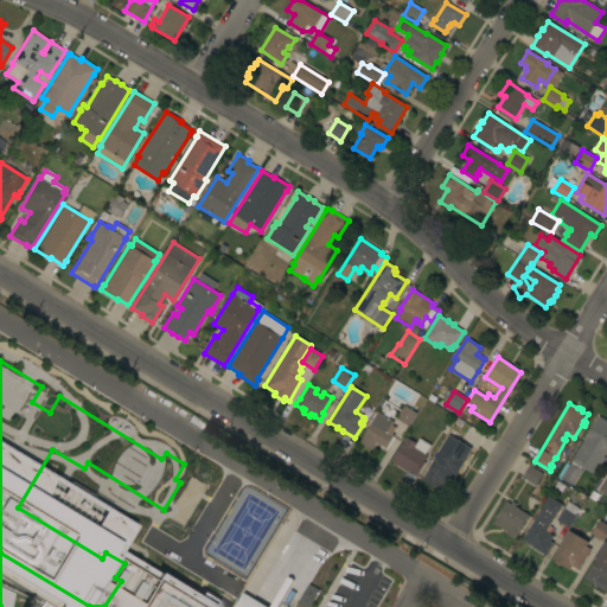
[(404,406),(416,414),(408,426),(396,419),(404,406)]
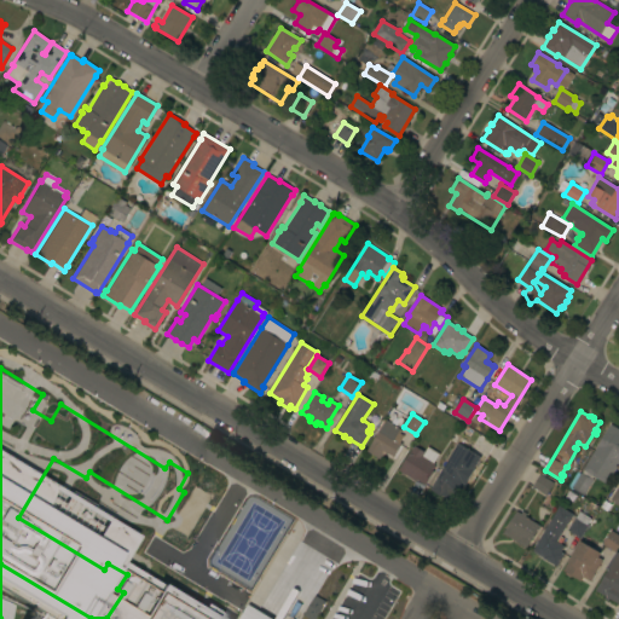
[(401,429),(399,434),(400,434),(397,440),(401,444),(393,457),(392,456),(392,457),(387,455),(387,453),(385,452),(380,460),(366,451),(385,420),(401,429)]
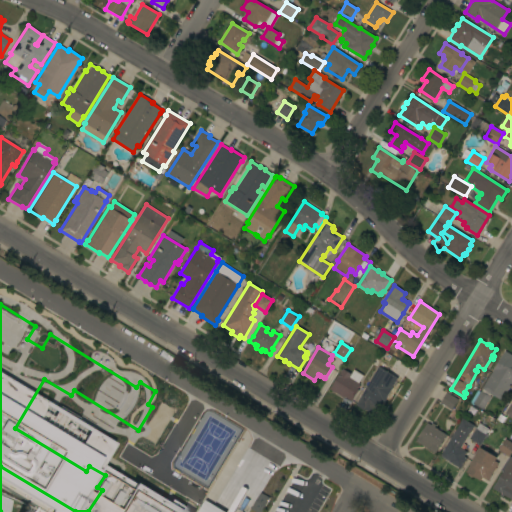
[(480,391),(481,391),(482,389),(505,351),(511,355),(511,382),(501,401),(491,394),(489,396),(490,397),(482,409),(472,403),(480,391)]
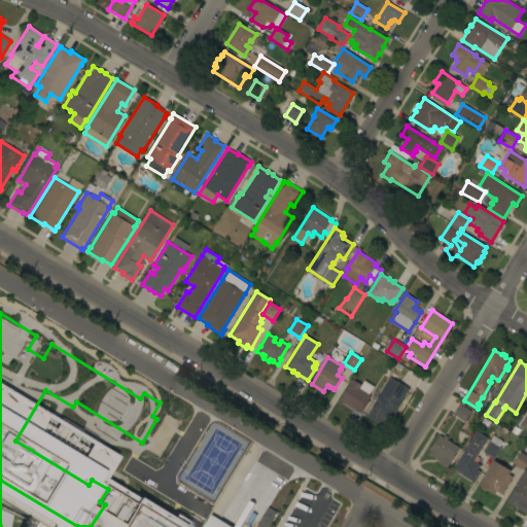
[(389,377),(409,389),(403,398),(403,399),(395,414),(394,413),(389,422),(388,422),(385,427),(376,422),(366,417),(389,377)]
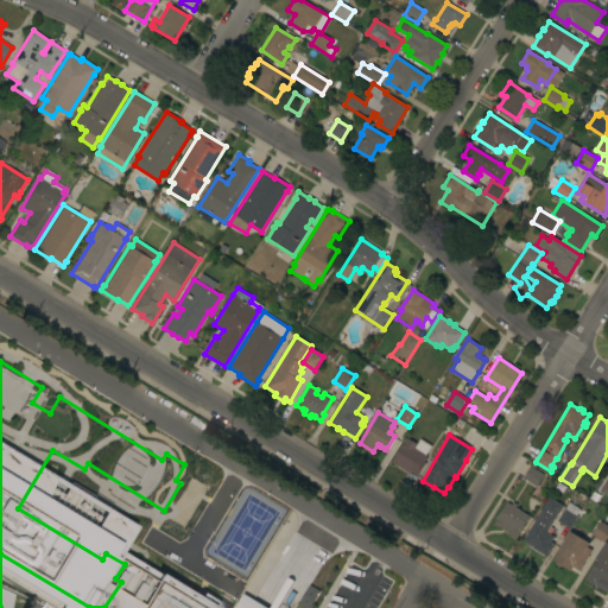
[(406,437),(417,444),(420,438),(431,445),(425,455),(426,456),(425,457),(428,458),(425,462),(424,461),(423,461),(425,463),(417,476),(407,470),(407,472),(391,462),(406,437)]
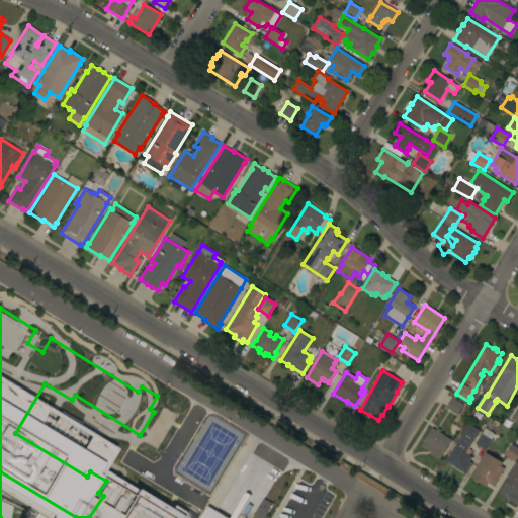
[(463,404),(456,415),(449,410),(449,411),(447,410),(447,409),(445,408),(451,397),(463,404)]
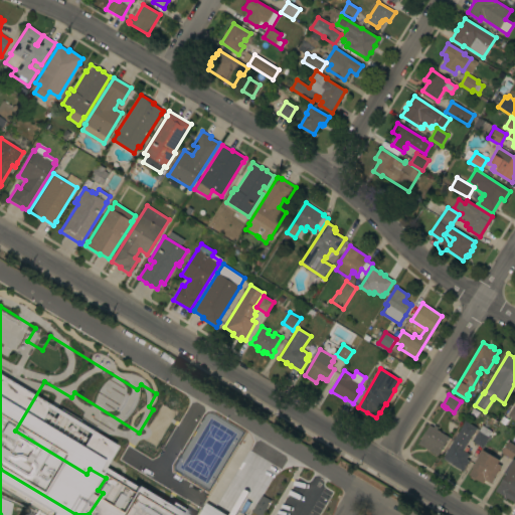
[(514,399),(506,415),(514,419),(514,427),(513,431),(514,431),(514,399)]
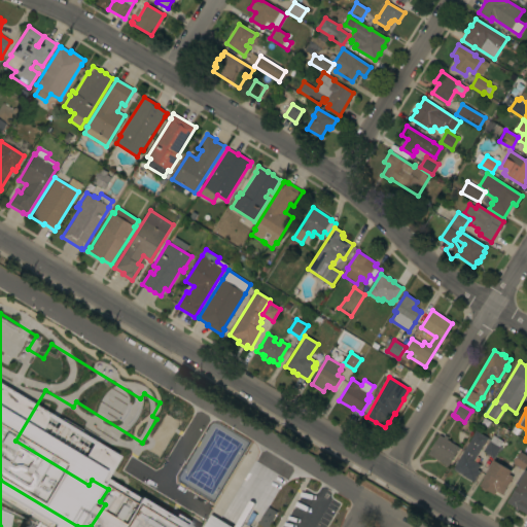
[(118,460),(124,464),(119,471),(113,468),(106,480),(94,472),(93,473),(54,450),(63,435),(60,433),(63,429),(65,431),(75,415),(127,446),(118,460)]
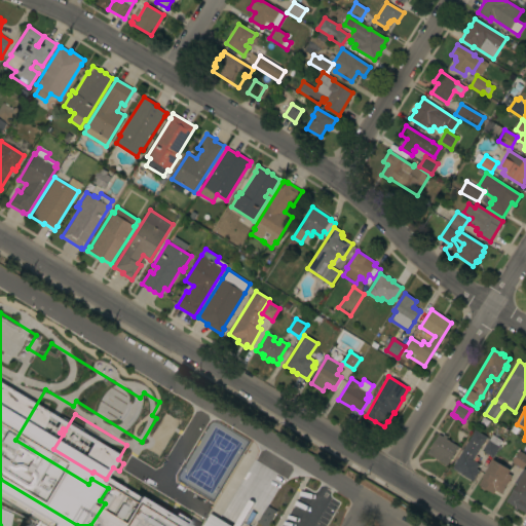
[(460,474),(461,474),(452,468),(475,429),(487,437),(473,460),(479,463),(476,468),(479,471),(473,481),(460,474)]
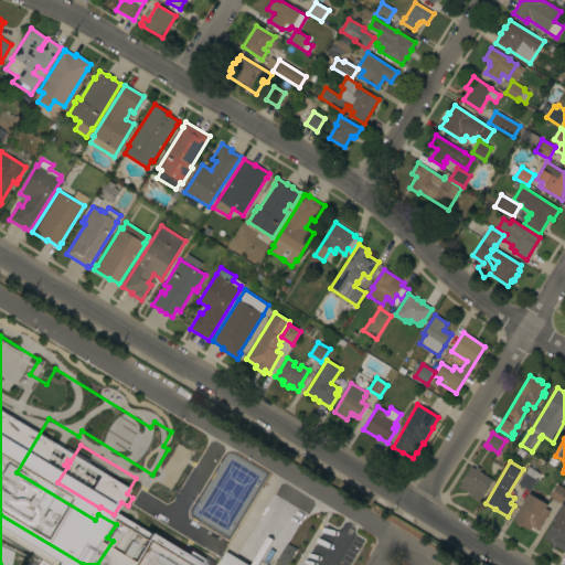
[(478,498),(477,499),(473,498),(475,497),(464,490),(462,490),(458,487),(462,479),(464,479),(466,476),(465,476),(467,473),(470,469),(469,469),(470,467),(471,467),(476,469),(477,467),(481,469),(479,471),(492,480),(480,500),(478,498)]
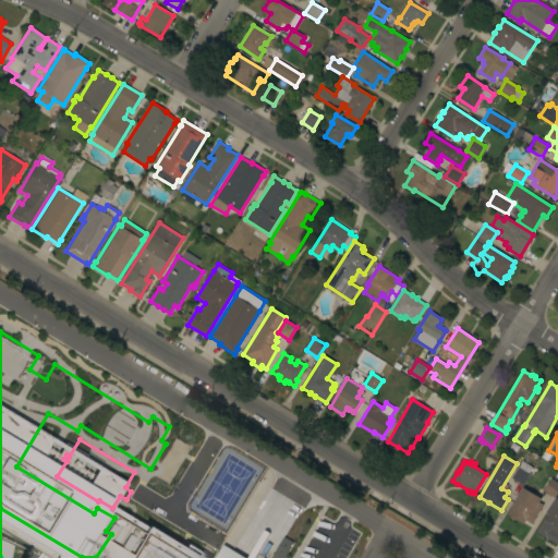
[(511,477),(522,461),(533,468),(522,485),(511,477)]
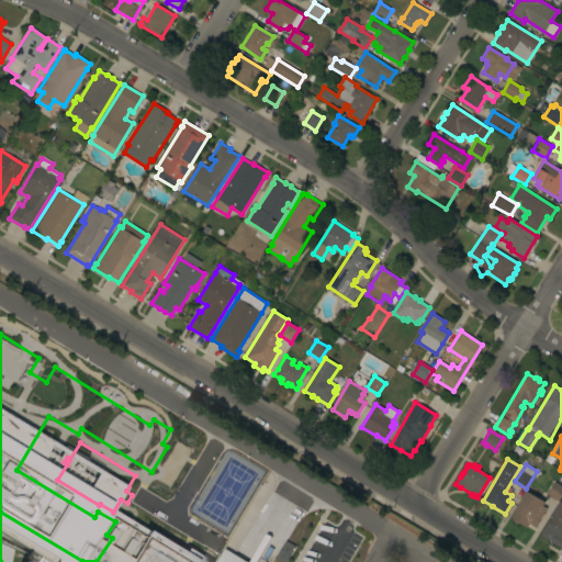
[(547,494),(554,482),(561,486),(561,493),(558,501),(547,494)]
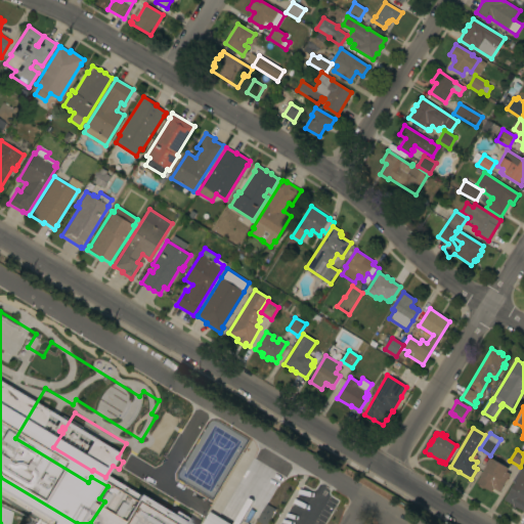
[(491,457),(509,468),(507,472),(510,474),(503,486),(499,491),(498,492),(493,488),(491,492),(484,488),(482,488),(478,486),(478,484),(476,483),(491,457)]
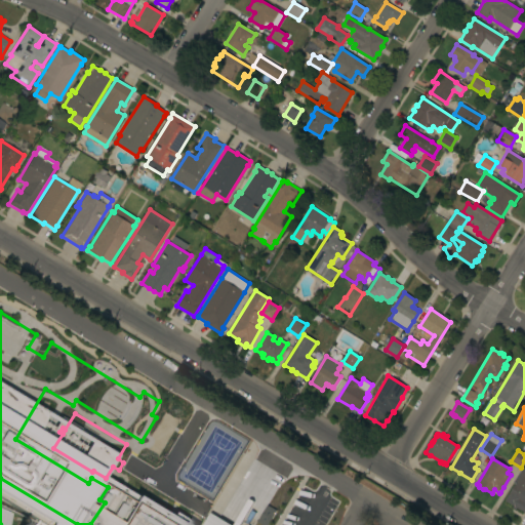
[(524,467),(524,510),(524,512),(517,508),(515,510),(512,508),(514,506),(505,500),(524,467)]
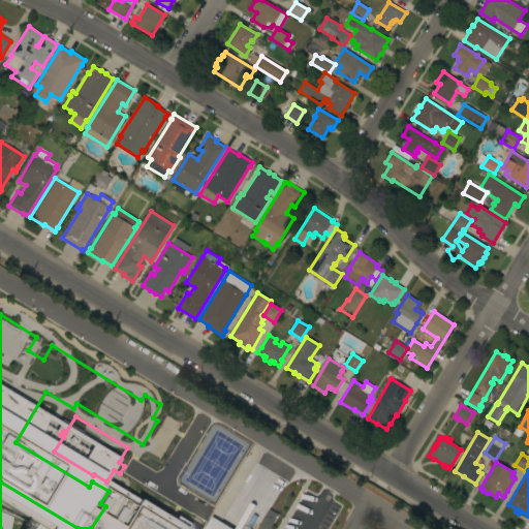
[(0,528),(7,528),(10,517),(0,510),(0,528)]
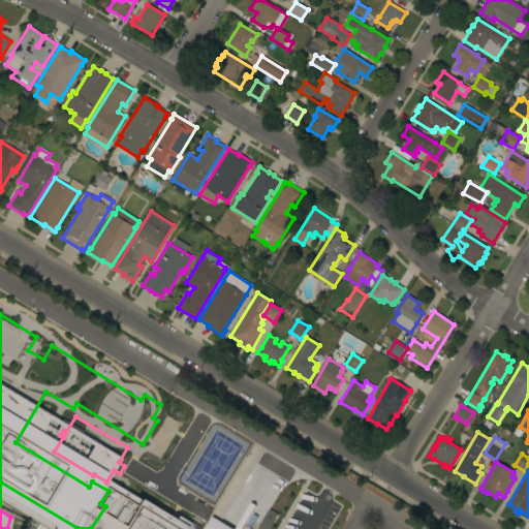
[(231,528),(211,517),(203,528),(231,528)]
